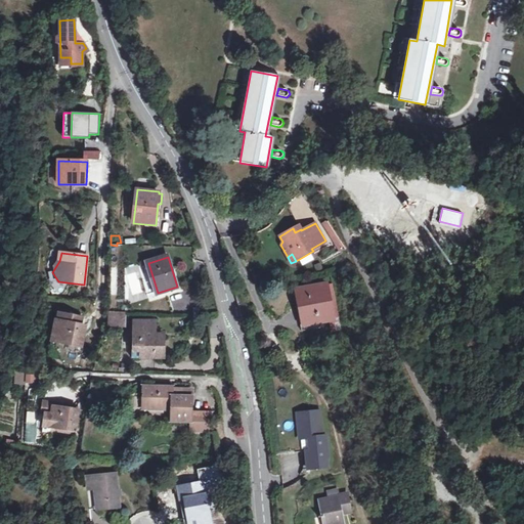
[(139,266),(149,299),(156,297),(145,264),(139,266)]
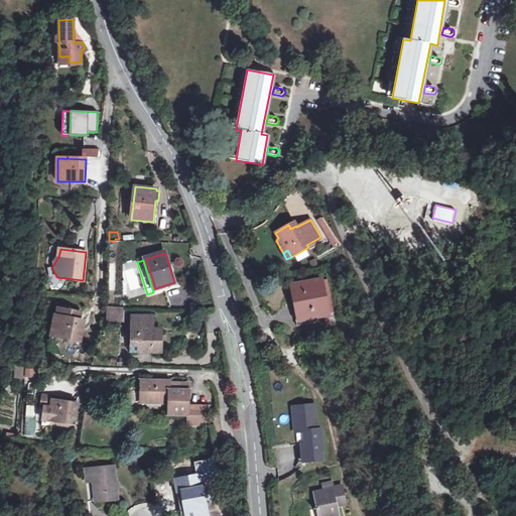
[(125,271),(130,292),(141,289),(136,268),(125,271)]
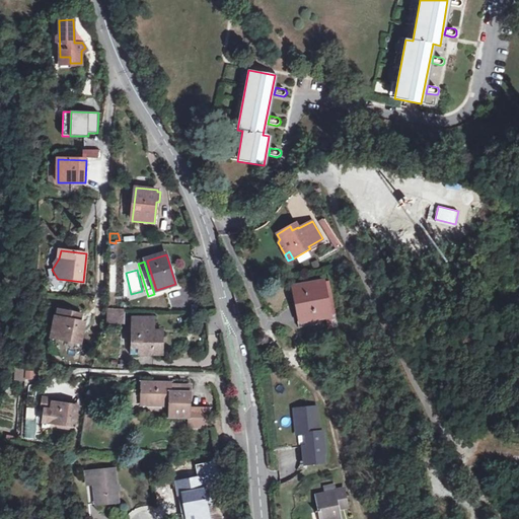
[(330,316),(323,282),(294,288),(295,292),(292,292),(300,328),(318,324),(317,319),(330,316)]
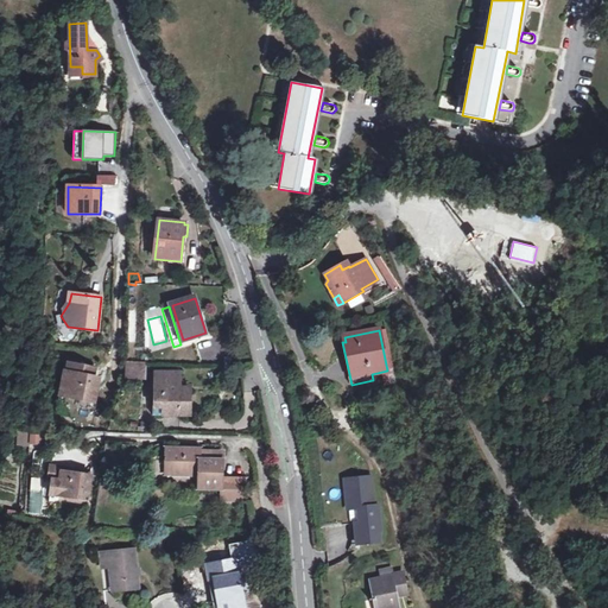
[(126,361),(126,378),(137,379),(137,373),(133,372),(133,361),(126,361)]
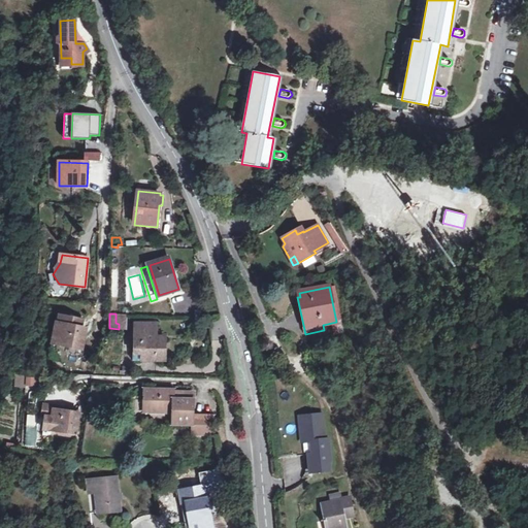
[(57,344),(66,347),(83,350),(85,336),(79,335),(81,328),(84,321),(59,316),(56,332),(56,336),(59,336),(57,344)]
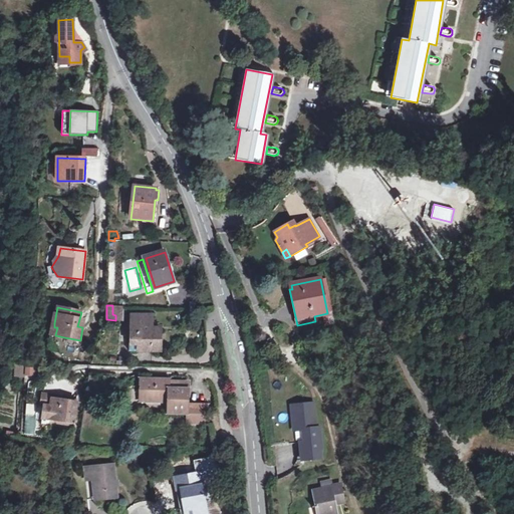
[(152,331),(152,315),(132,315),(132,343),(140,343),(139,350),(160,351),(161,331),(152,331)]
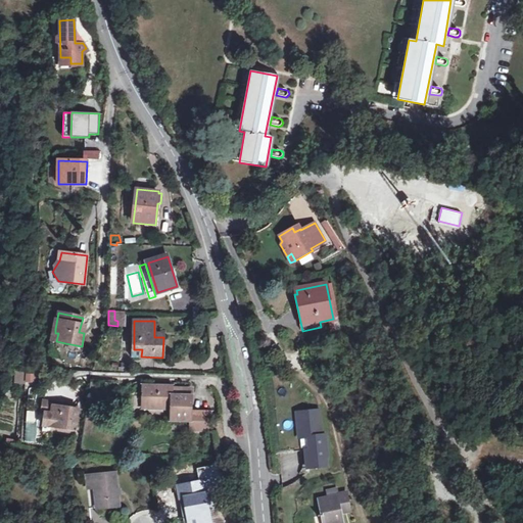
[(27,385),(28,373),(15,372),(14,383),(27,385)]
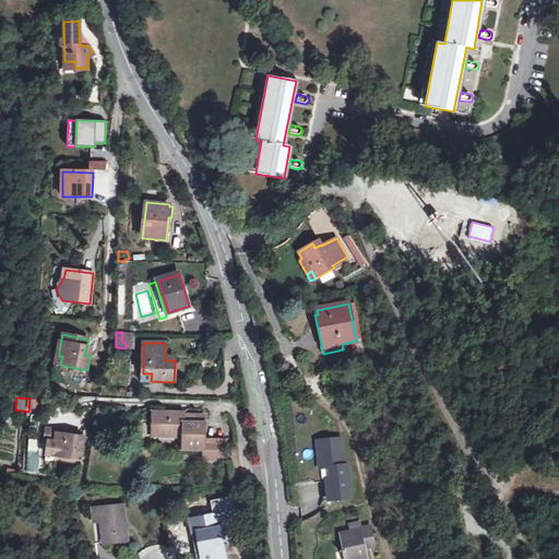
[(226,461),(226,441),(204,440),(205,416),(185,416),(185,414),(153,413),(153,425),(164,425),(163,437),(183,437),(183,447),(203,447),(203,461),(226,461)]
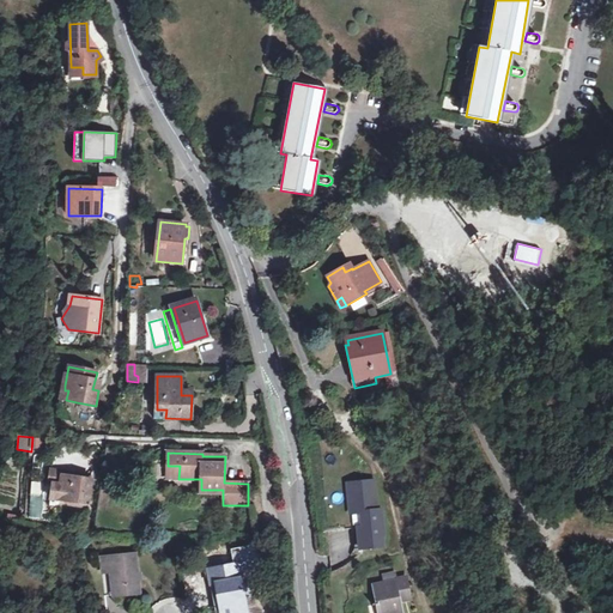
[(180,466),(168,466),(168,478),(178,479),(180,466)]
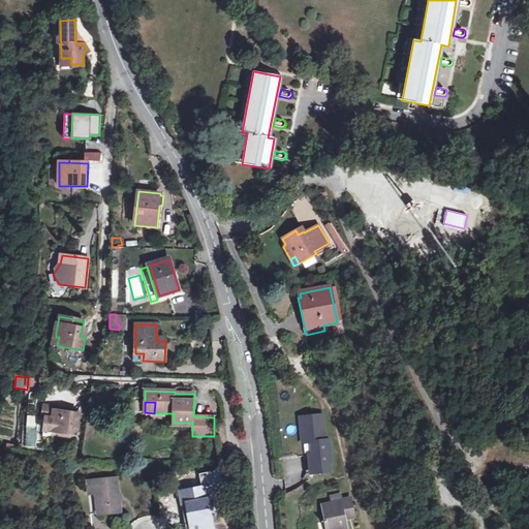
[(54,411),(61,412),(62,409),(43,406),(41,418),(47,419),(48,418),(53,419),(54,411)]
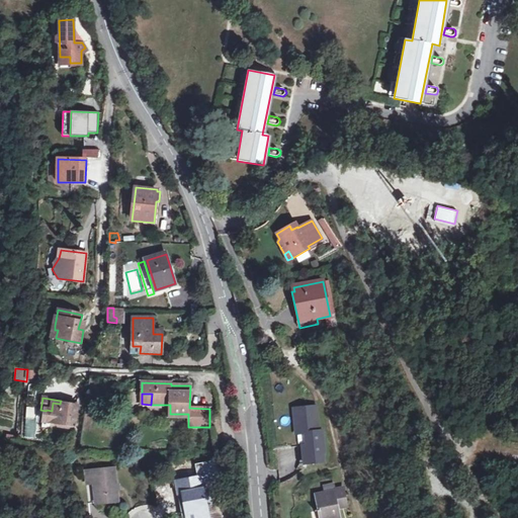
[(75,426),(78,406),(60,404),(53,403),(52,411),(50,423),(75,426)]
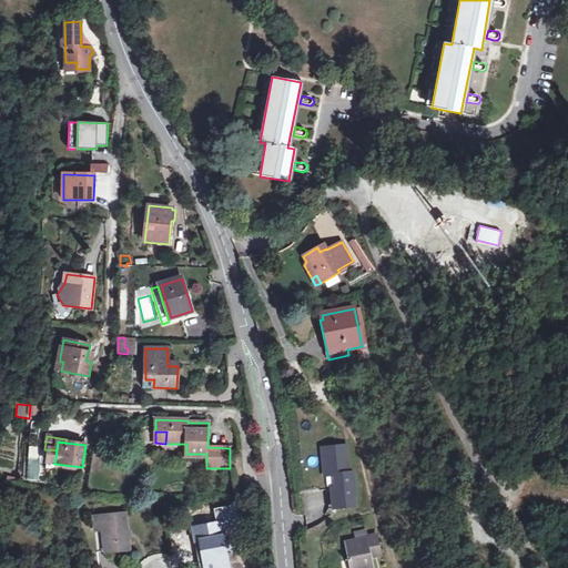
[(347,446),(323,448),(326,477),(335,476),(337,488),(333,489),(335,509),(356,507),(355,497),(357,497),(354,473),(351,474),(347,446)]
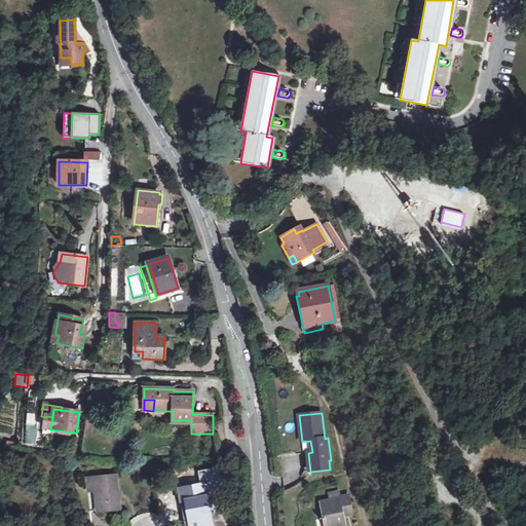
[(47,416),(46,417),(43,437),(49,437),(50,429),(52,417),(47,416)]
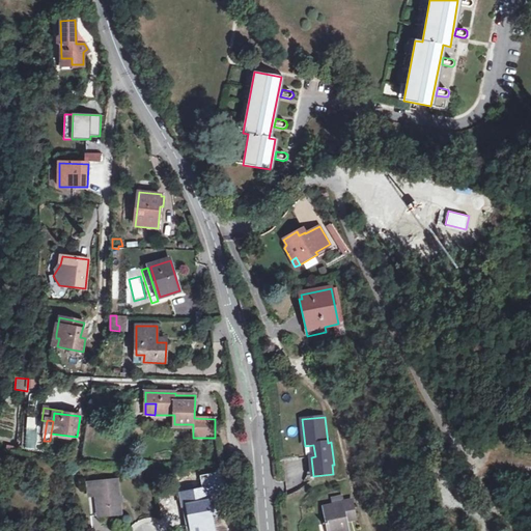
[(120,514),(117,481),(88,485),(89,496),(98,496),(100,515),(120,514)]
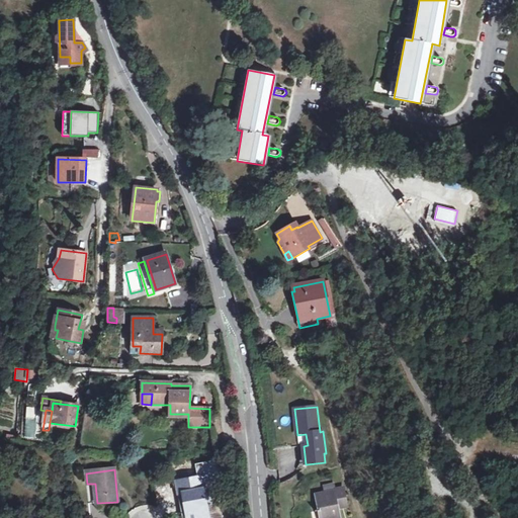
[(216,489),(212,471),(204,472),(205,477),(177,482),(179,495),(184,494),(187,512),(206,509),(208,509),(205,491),(216,489)]
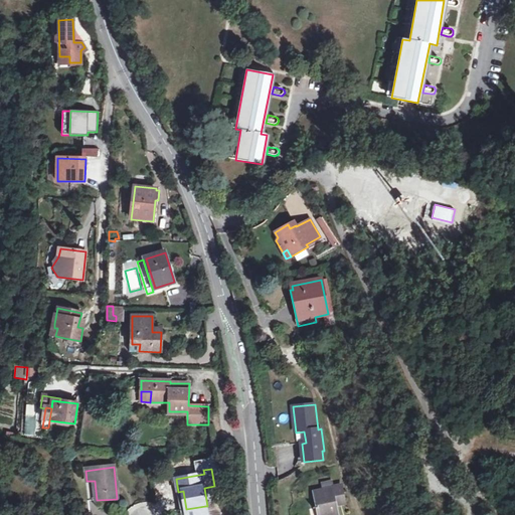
[(333,489),(336,506),(345,504),(342,487),(333,489)]
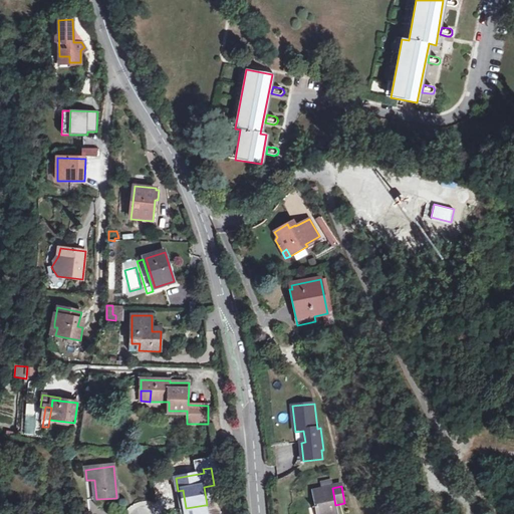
[(337,513),(335,505),(332,488),(313,491),(317,513),(337,513)]
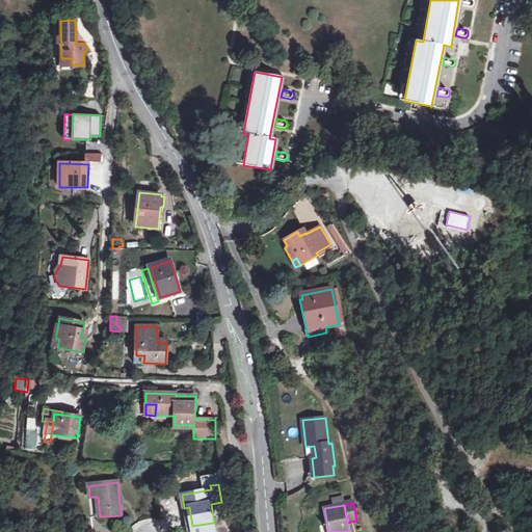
[(212,523),(192,526),(192,531),(203,531),(213,530),(212,523)]
